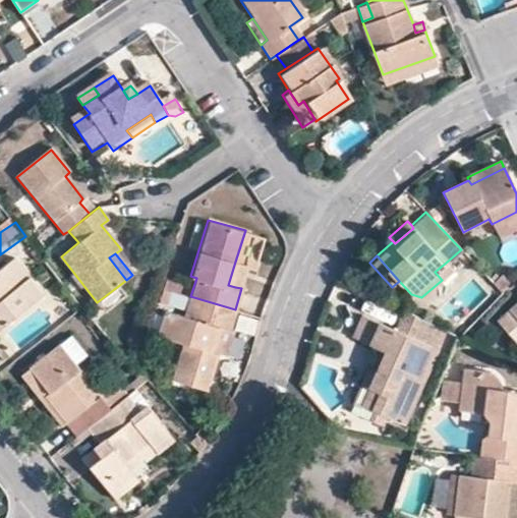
[(16,260),(0,272),(0,331),(45,296),(16,260)]
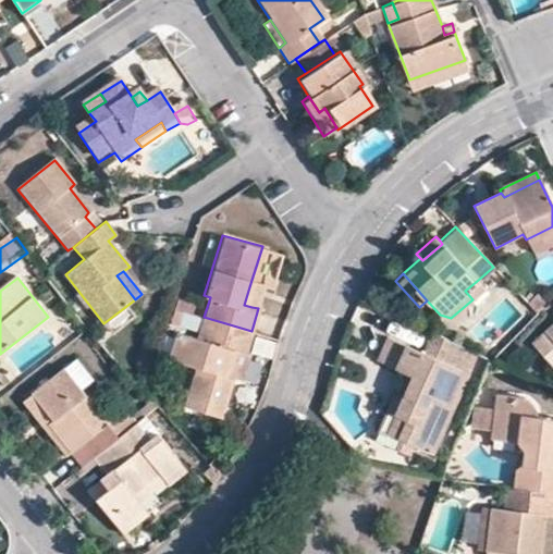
[(244,305),(252,307),(260,282),(252,280),(244,305)]
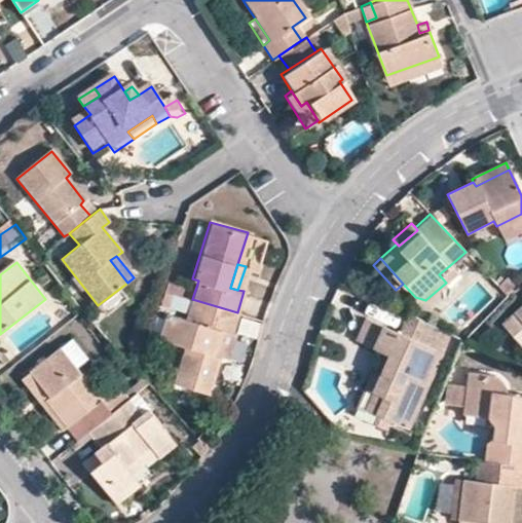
[(439,274),(446,283),(457,272),(450,265),(439,274)]
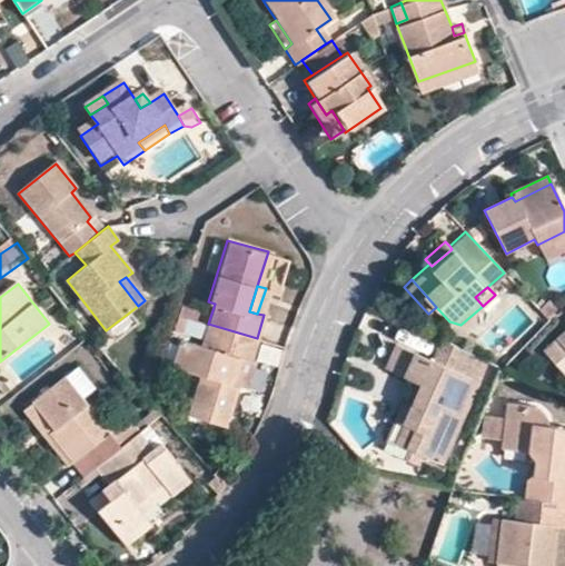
[(172,364),(201,371),(190,414),(226,424),(238,383),(231,380),(238,355),(250,359),(257,338),(208,324),(207,324),(200,344),(180,337),(172,364)]
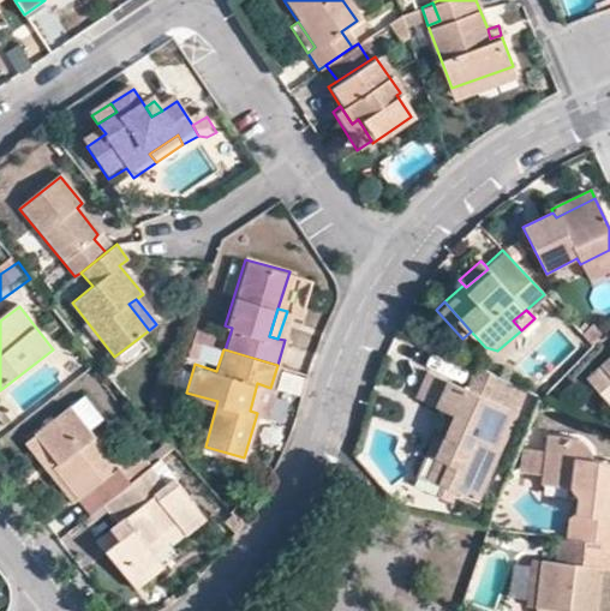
[(609,355),(586,377),(609,403),(609,355)]
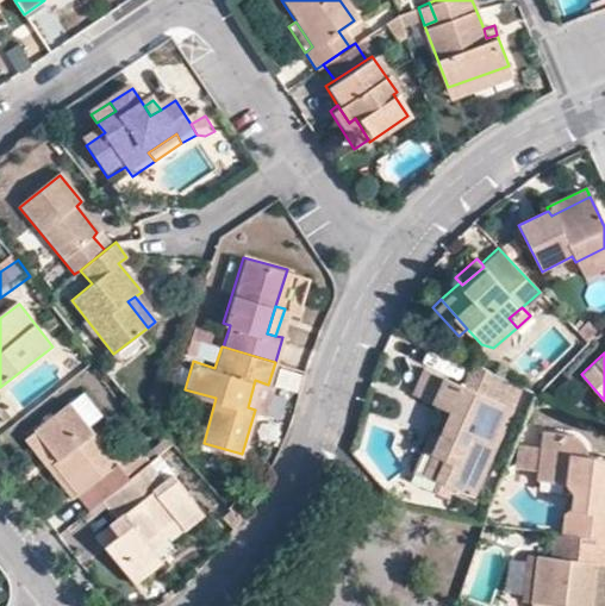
[(466,385),(472,373),(440,357),(434,369),(466,385)]
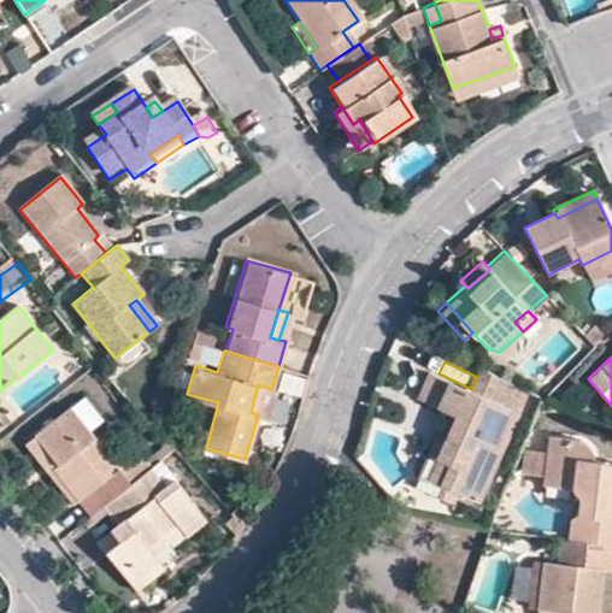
[(437,487),(474,504),(516,412),(429,372),(417,399),(445,411),(455,416),(435,460),(448,465),(437,487)]
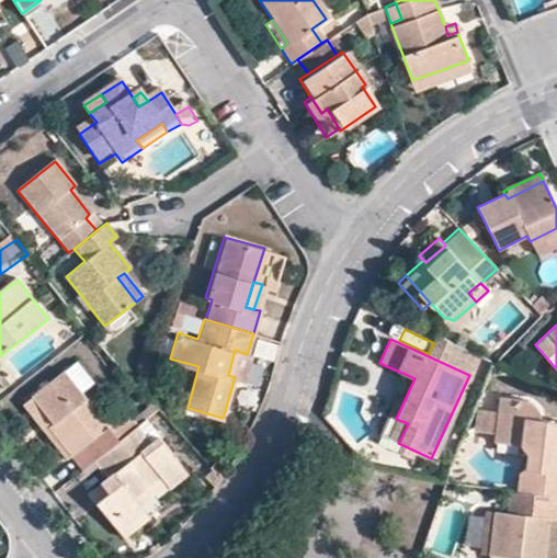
[(247,354),(235,350),(228,375),(235,377),(240,379),(248,354),(247,354)]
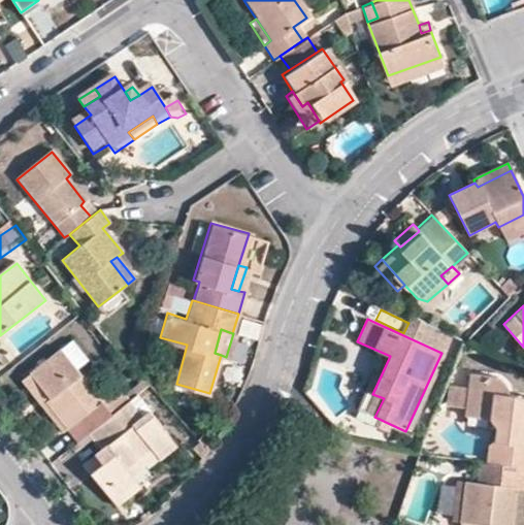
[(89,359),(72,338),(62,348),(78,368),(89,359)]
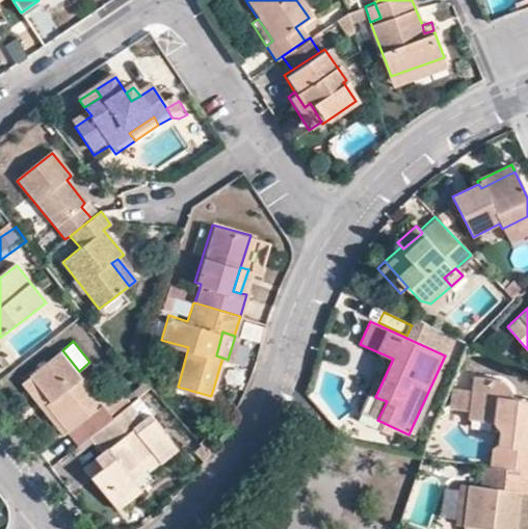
[(62,350),(30,376),(51,401),(46,405),(67,432),(78,447),(88,439),(131,403),(119,389),(104,401),(79,371),(62,350)]
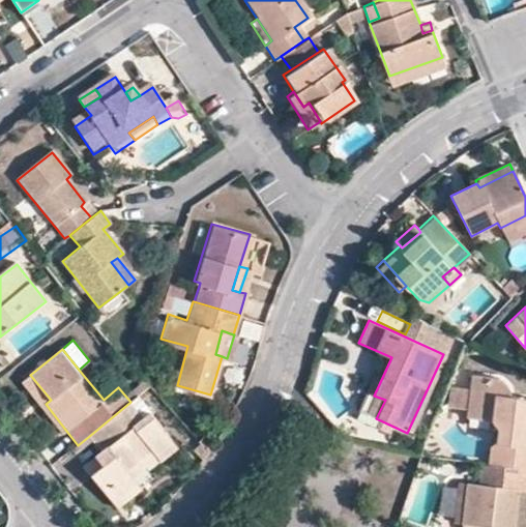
[(391,357),(382,353),(366,390),(374,396),(391,357)]
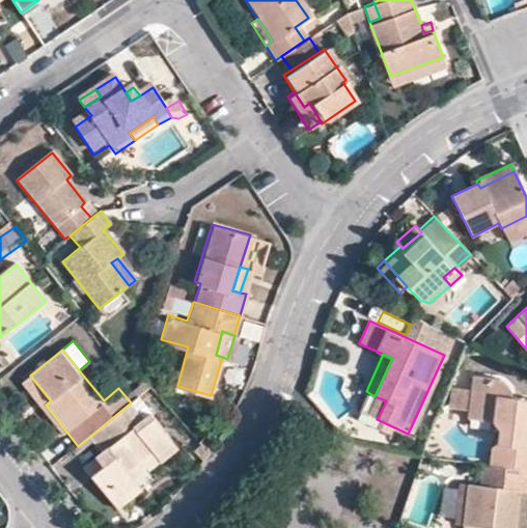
[(526,397),(509,395),(510,385),(508,381),(500,379),(473,374),(467,420),(494,424),(499,431),(498,444),(491,448),(489,464),(502,465),(526,468),(526,397)]
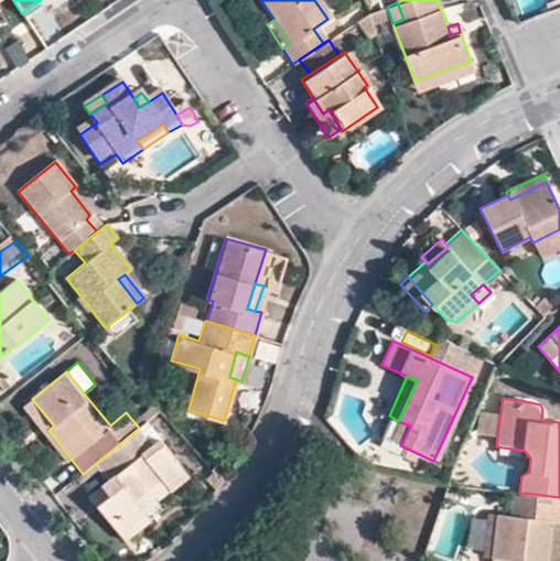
[(32,399),(27,403),(49,430),(54,425),(32,399)]
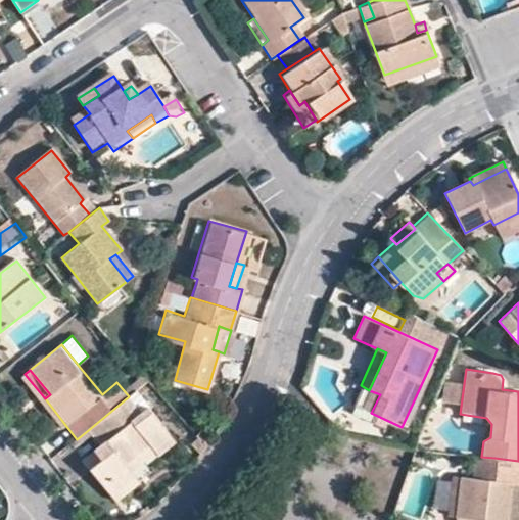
[(137,390),(129,396),(141,413),(149,406),(137,390)]
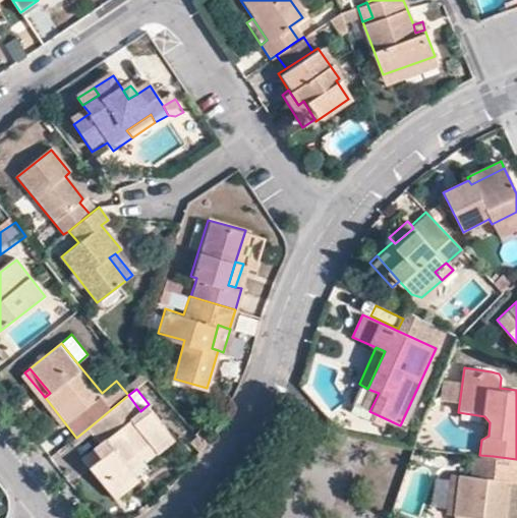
[(360,406),(369,411),(379,393),(367,389),(360,406)]
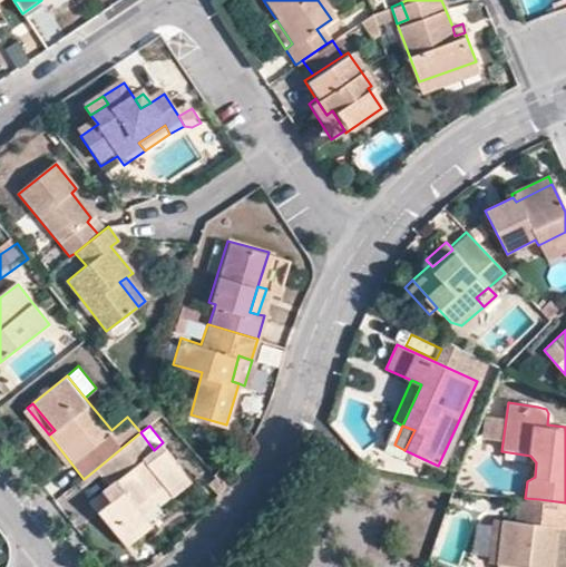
[(140,432),(95,470),(110,488),(105,491),(113,501),(98,512),(114,530),(120,525),(130,537),(150,520),(145,512),(139,506),(165,485),(171,491),(175,496),(194,480),(163,442),(154,450),(140,432)]
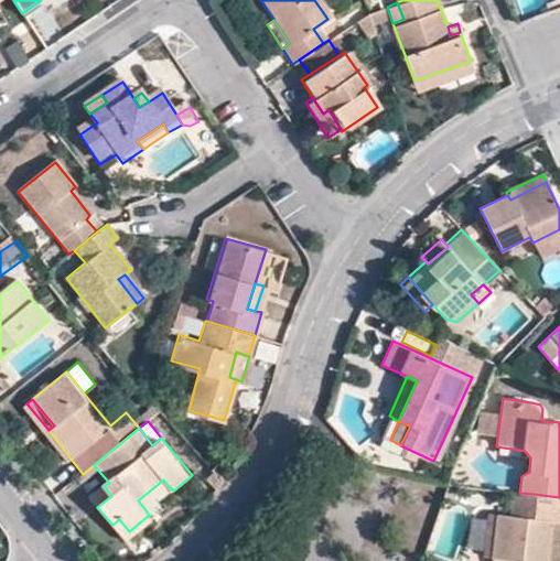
[(138,500),(143,507),(169,486),(163,479),(138,500)]
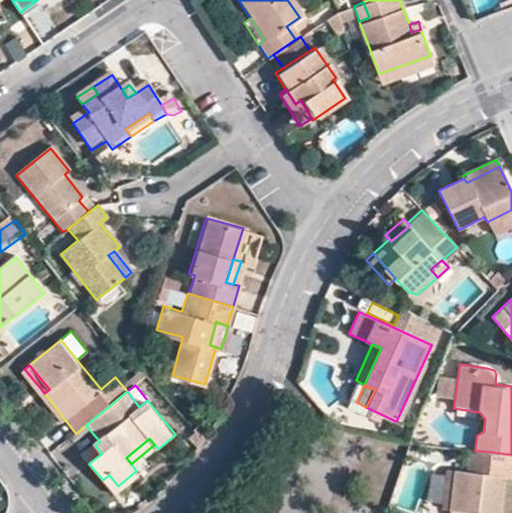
[(82,456),(89,464),(102,454),(95,444),(82,456)]
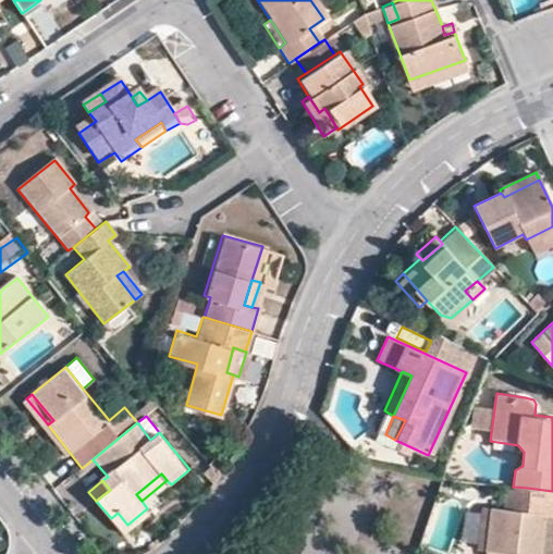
[(549,515),(552,515),(552,491),(527,488),(513,487),(503,485),(501,509),(525,512),(541,514),(549,515)]
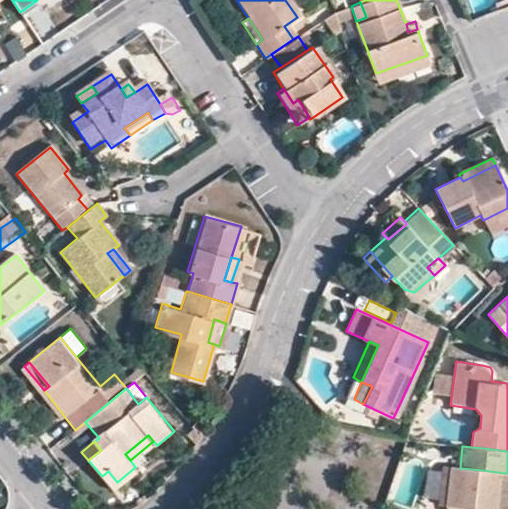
[(445,506),(449,467),(440,466),(436,505),(445,506)]
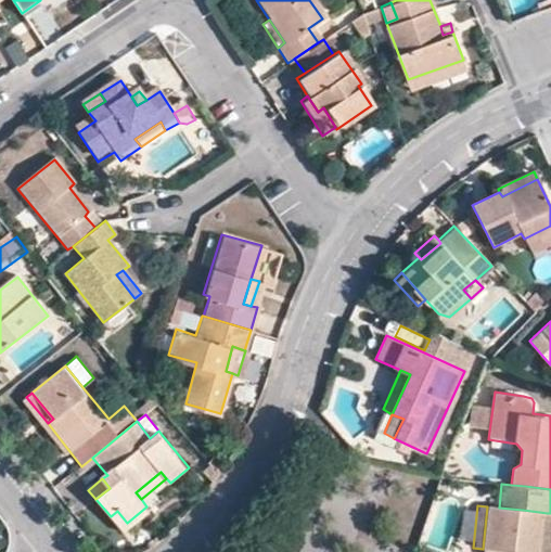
[(111,516),(124,534),(151,513),(146,506),(127,523),(117,511),(111,516)]
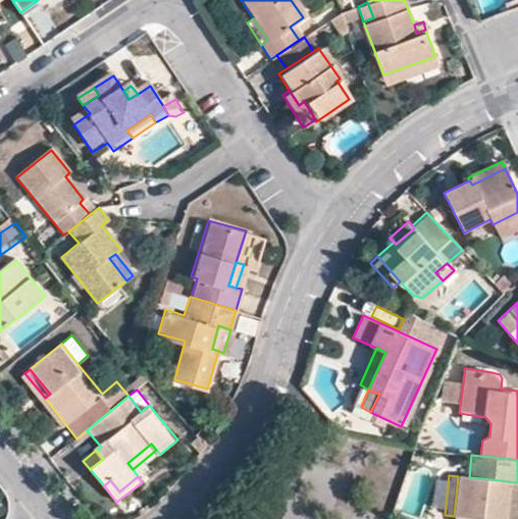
[(454,516),(482,518),(502,518),(507,481),(491,479),(469,477),(458,476),(454,516)]
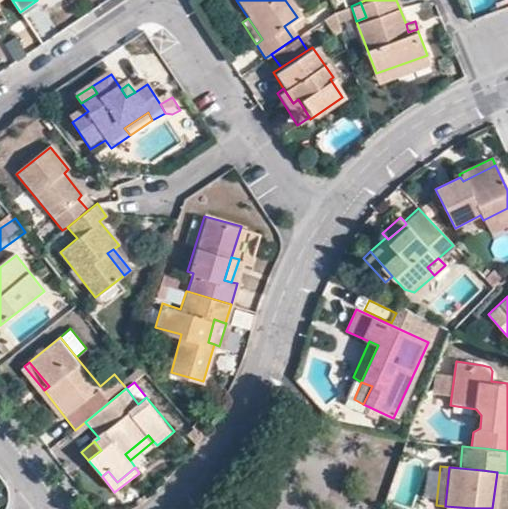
[(499,508),(504,473),(497,472),(492,508),(499,508)]
